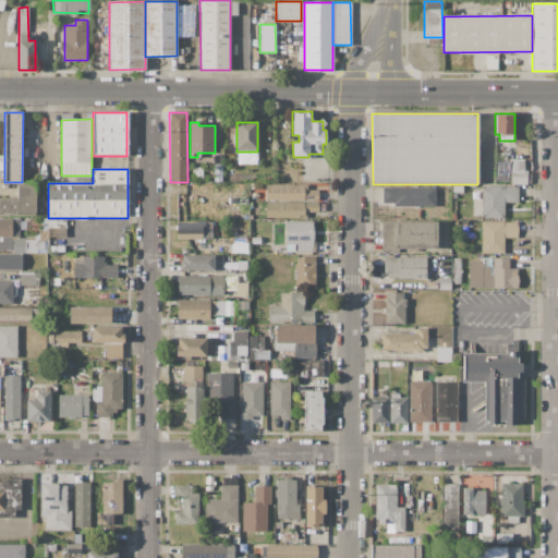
[(511,184),(511,171),(528,171),(528,184),(511,184)]
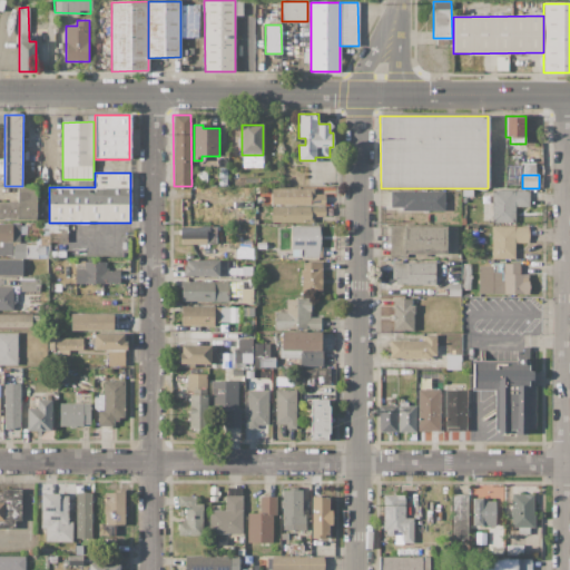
[(18,187),(36,187),(36,219),(0,219),(0,202),(18,202),(18,187)]
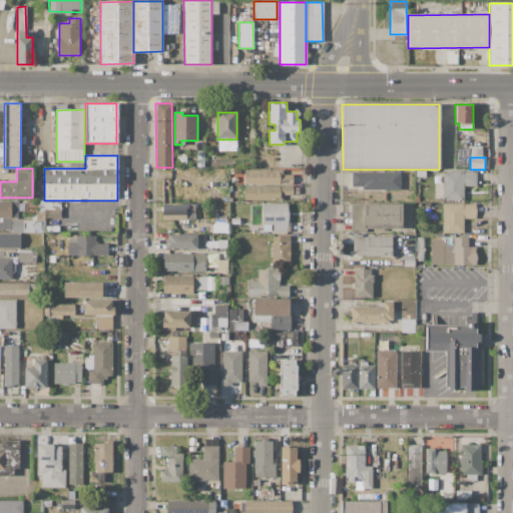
[(244,169),(282,169),(282,174),(292,174),(292,184),(244,184),(244,169)]
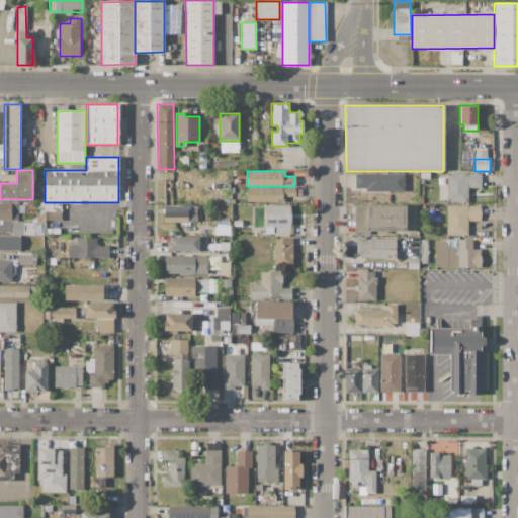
[(355,174),(404,173),(404,191),(365,191),(365,188),(355,188),(355,174)]
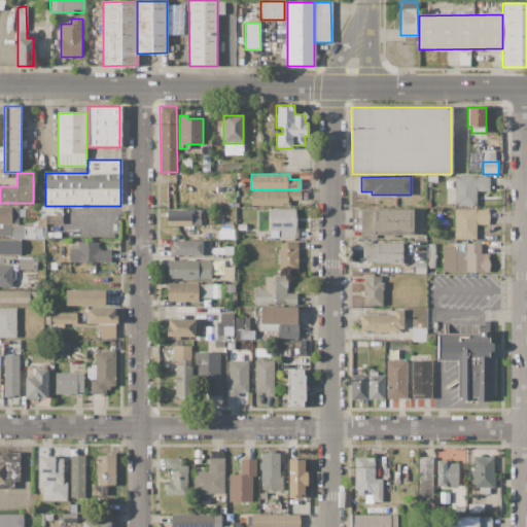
[(455,176),(490,176),(490,190),(477,190),(477,206),(455,206),(455,176)]
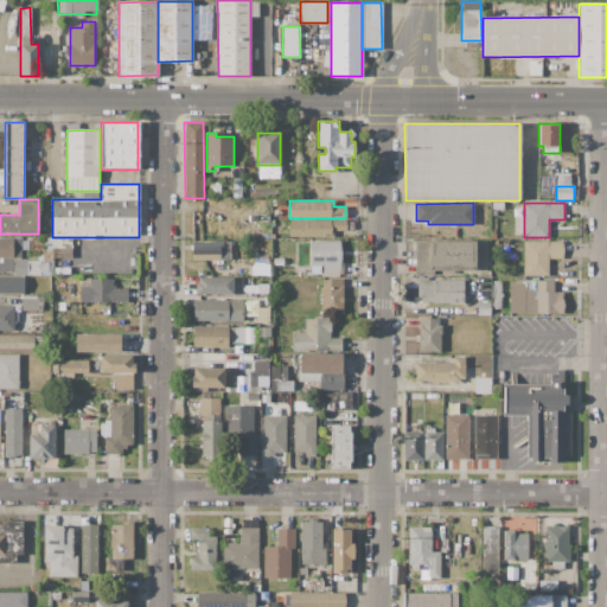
[(289,237),(289,221),(346,221),(346,231),(333,231),(333,237),(289,237)]
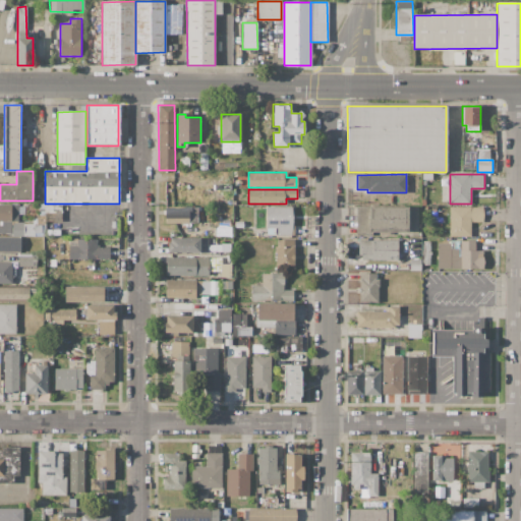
[(0,221),(0,205),(18,205),(18,221),(0,221)]
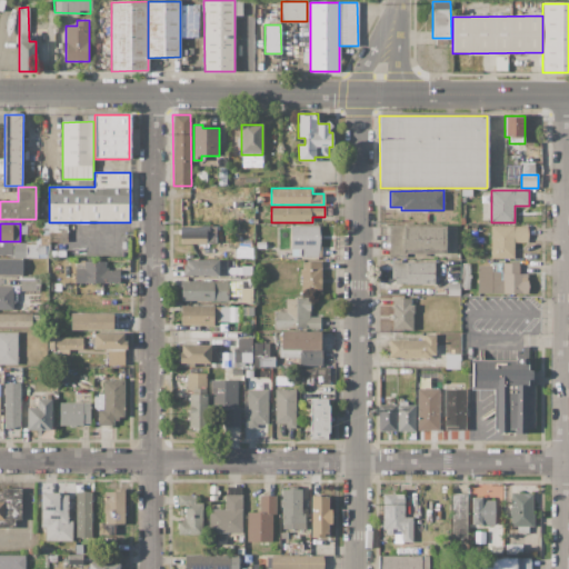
[(49,242),(49,223),(67,223),(67,242),(49,242)]
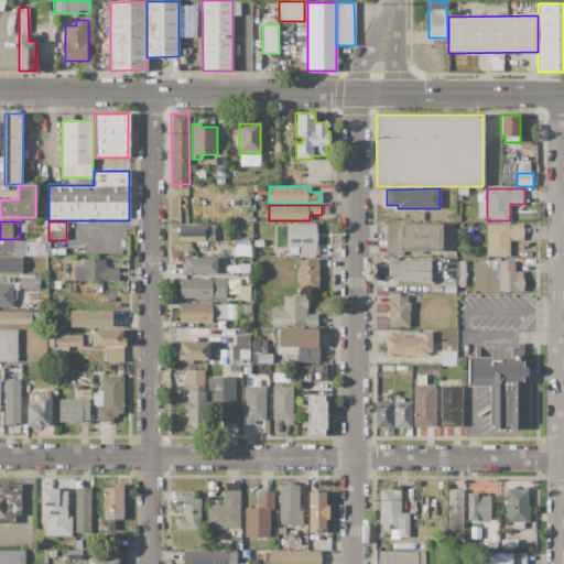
[(179,224),(215,223),(215,241),(179,241),(179,224)]
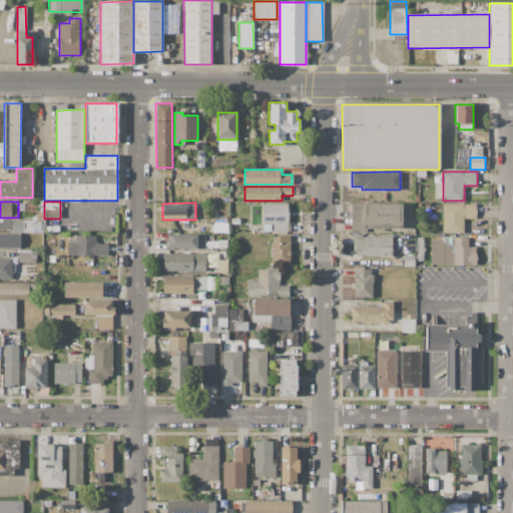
[(263,203),(288,203),(289,231),(274,231),(273,224),(263,224),(263,203)]
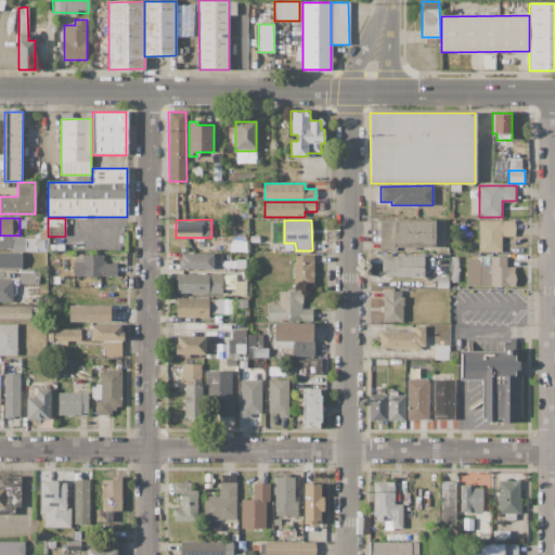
[(379,220),(436,220),(436,246),(395,246),(395,250),(379,250),(379,220)]
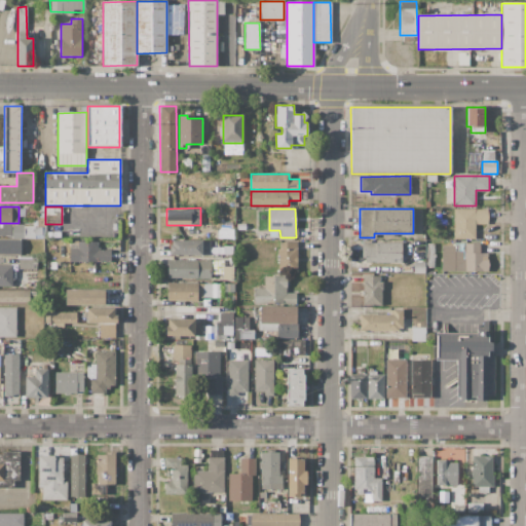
[(454,238),(454,209),(488,209),(488,223),(476,224),(476,238),(454,238)]
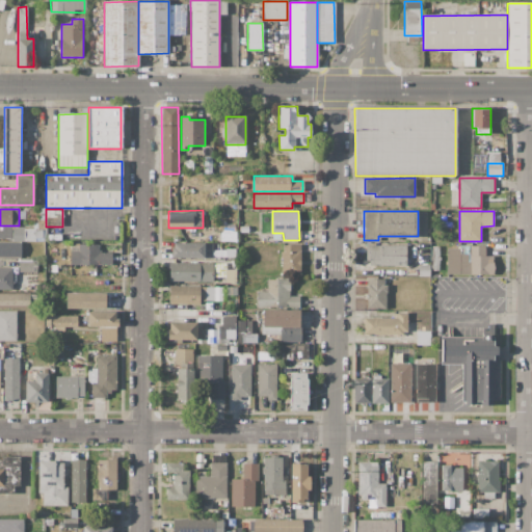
[(0,238),(0,225),(11,225),(11,238),(0,238)]
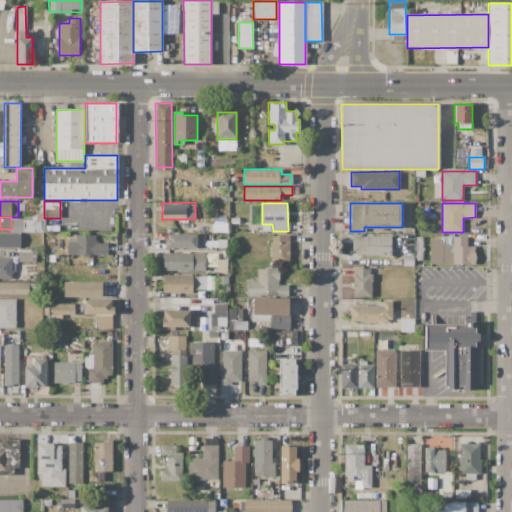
[(13,232),(13,218),(23,218),(23,220),(34,220),(35,221),(41,221),(41,231),(13,232)]
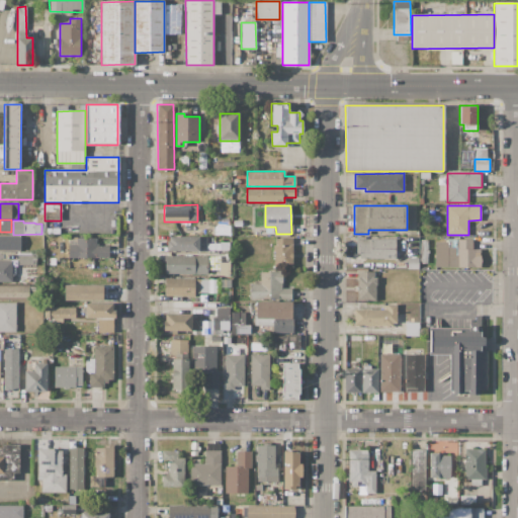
[(216,236),(216,227),(230,227),(230,236),(216,236)]
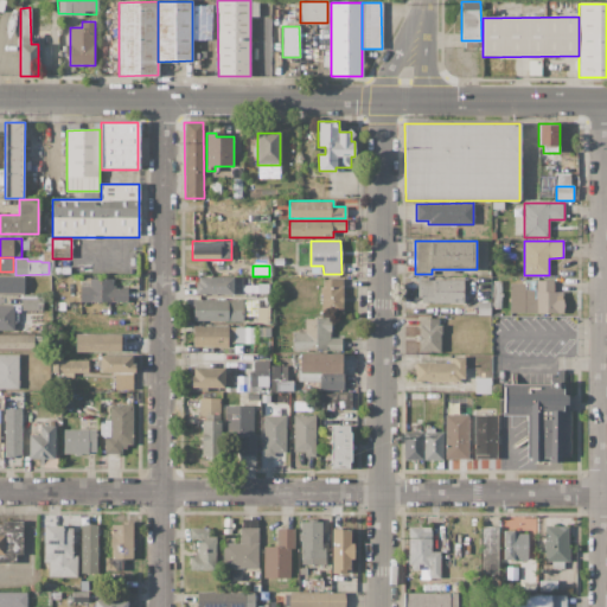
[(0,294),(0,276),(25,276),(25,294),(0,294)]
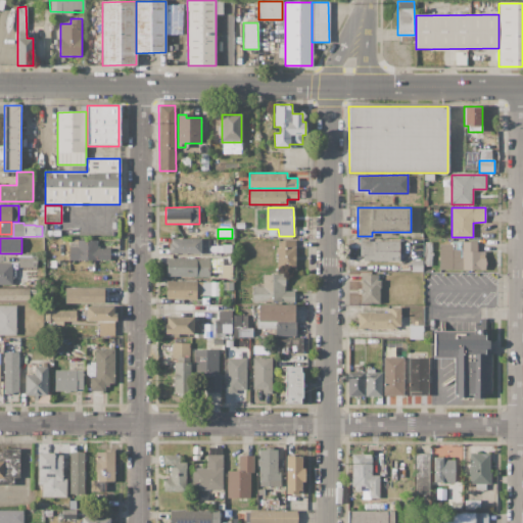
[(169,253),(169,243),(171,243),(171,239),(208,239),(209,253),(169,253)]
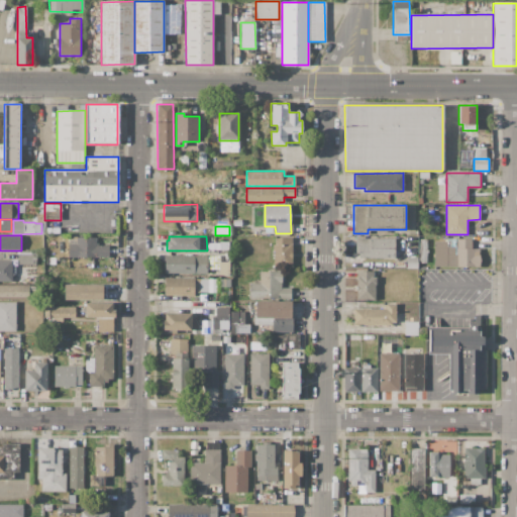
[(69,257),(69,243),(77,243),(77,237),(96,237),(96,244),(109,244),(109,257),(69,257)]
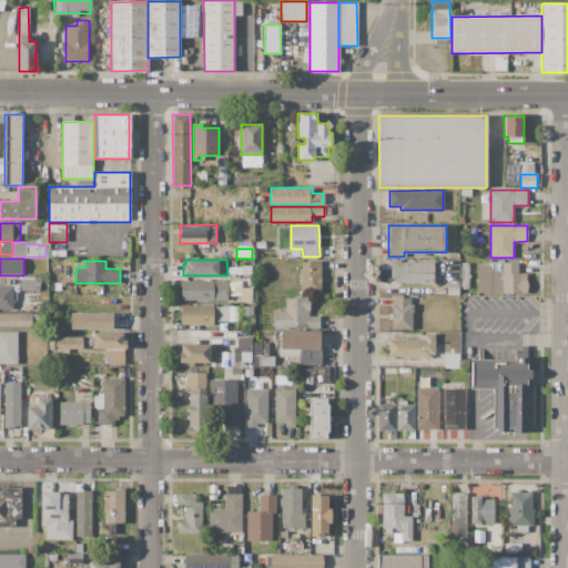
[(301,293),(301,275),(300,275),(300,269),(302,269),(302,262),(321,262),(321,293),(301,293)]
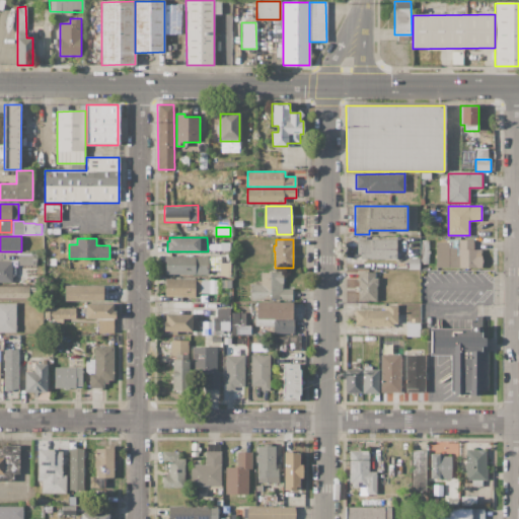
[(361,258),(361,253),(357,253),(357,239),(396,239),(396,258),(361,258)]
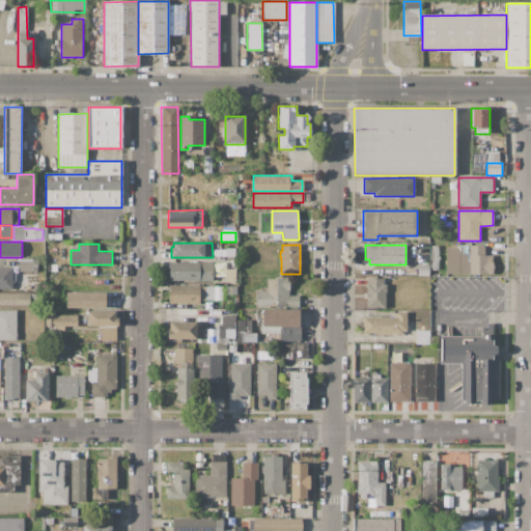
[(430,270),(430,246),(439,246),(439,270),(430,270)]
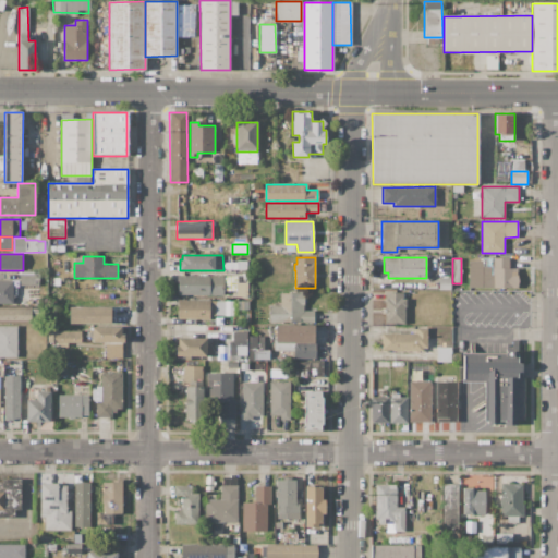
[(494,288),(493,275),(493,258),(509,258),(509,268),(519,268),(519,288),(494,288)]
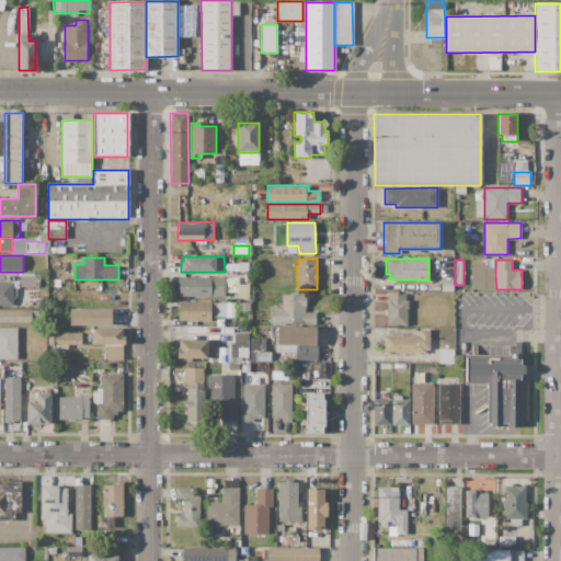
[(471,289),(471,262),(485,262),(485,267),(493,267),(493,276),(495,276),(496,289),(471,289)]
